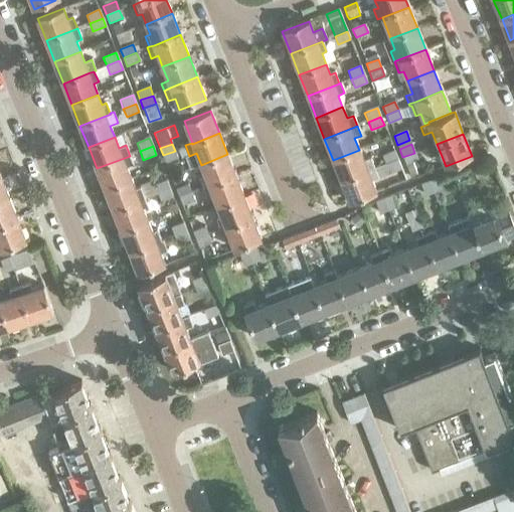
[(363,161),(359,150),(333,160),(341,181),(374,168),(370,158),(363,161)]
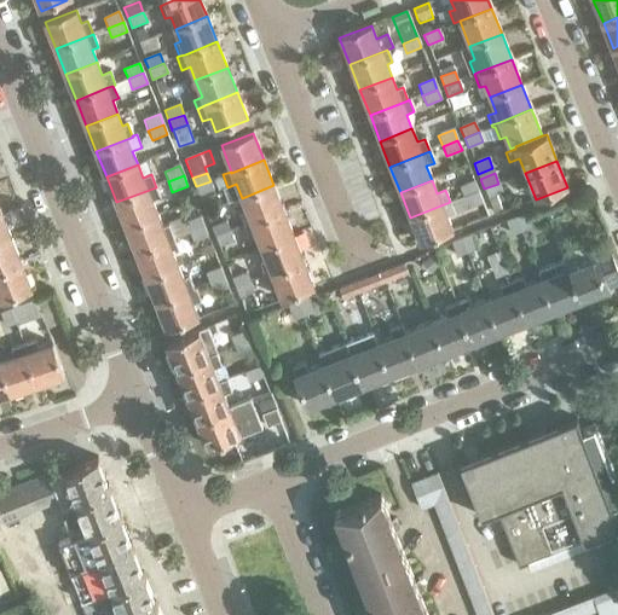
[(211,181),(196,186),(200,197),(214,191),(211,181)]
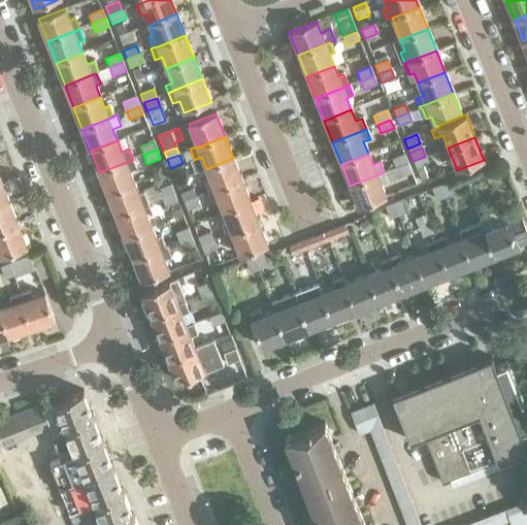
[(395,168),(407,163),(404,155),(391,160),(395,168)]
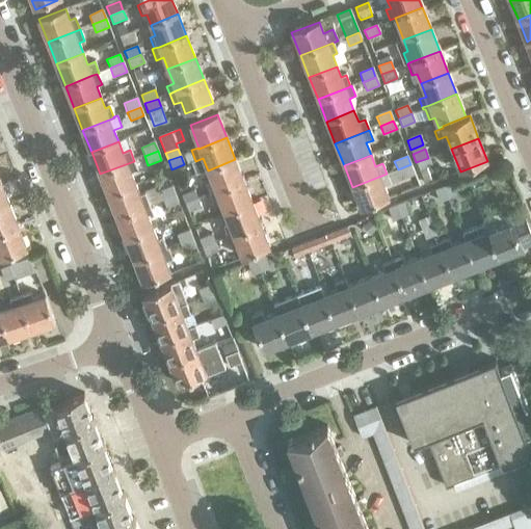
[(428,158),(416,162),(419,172),(426,168),(432,166),(428,158)]
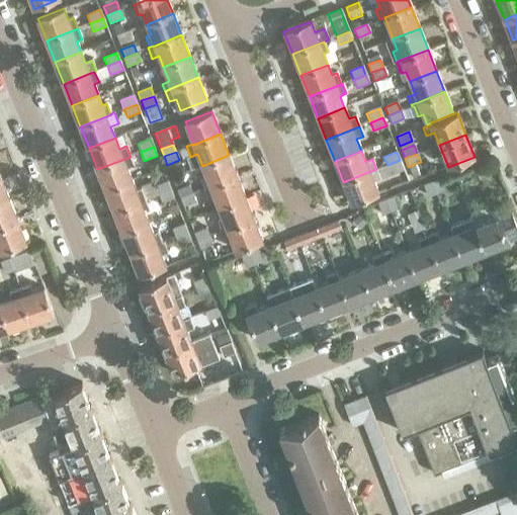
[(203,190),(237,177),(229,155),(202,166),(206,177),(199,180),(203,190)]
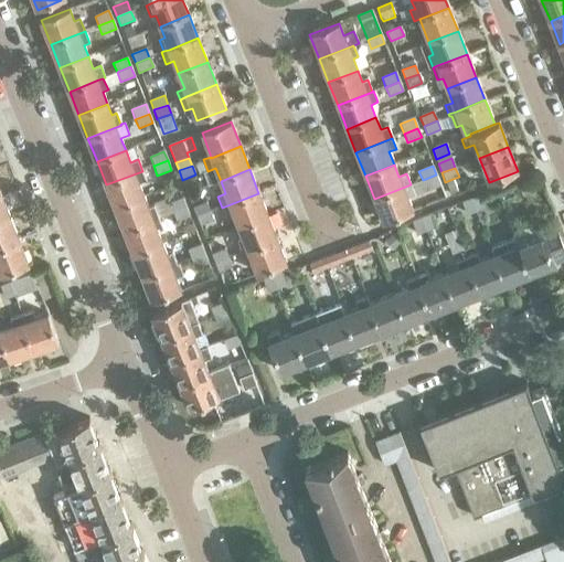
[(115,209),(144,197),(139,184),(147,182),(142,171),(106,184),(115,209)]
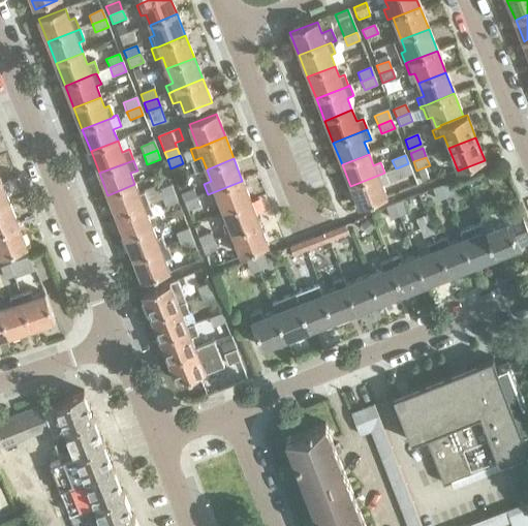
[(381,186),(389,183),(412,174),(408,163),(396,168),(384,173),(350,186),(360,209),(386,198),(381,186)]
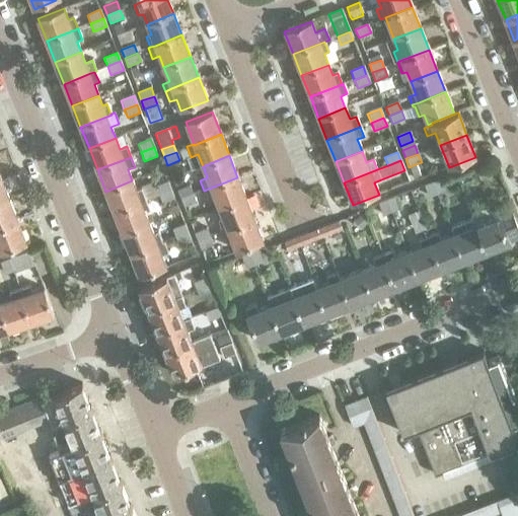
[(416,164),(409,167),(414,181),(421,178),(416,164)]
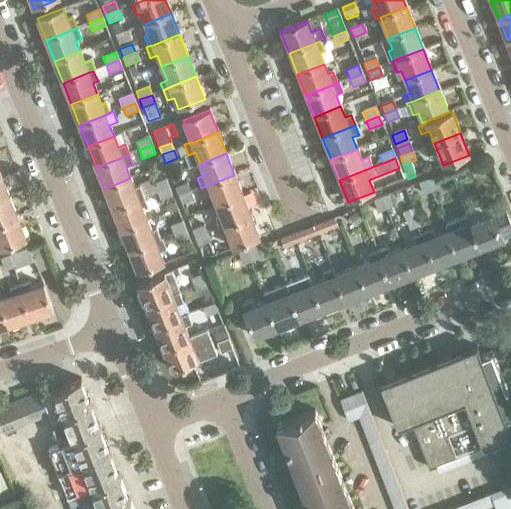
[(477,174),(472,163),(464,166),(468,178),(477,174)]
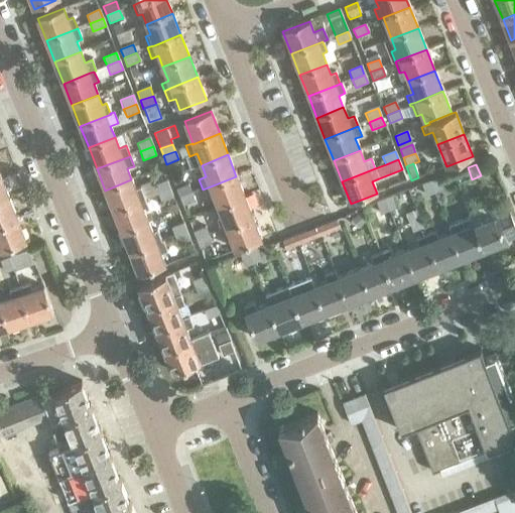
[(214,197),(215,200),(218,208),(244,198),(236,176),(203,189),(207,199),(214,197)]
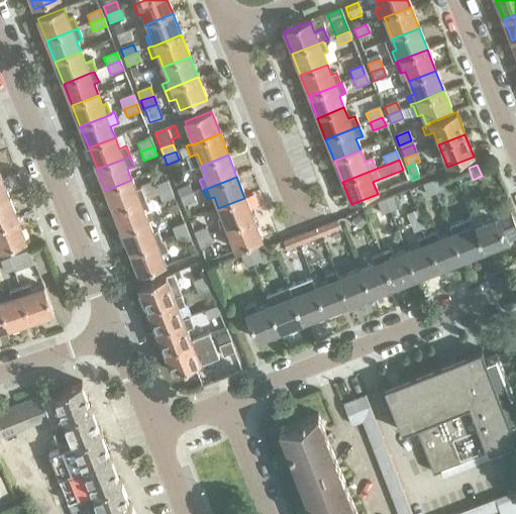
[(1,178),(0,178),(0,203),(9,199),(1,178)]
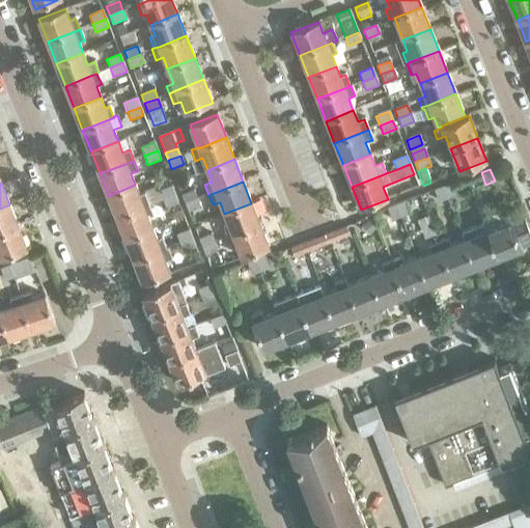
[(442,187),(447,199),(455,196),(450,184),(442,187)]
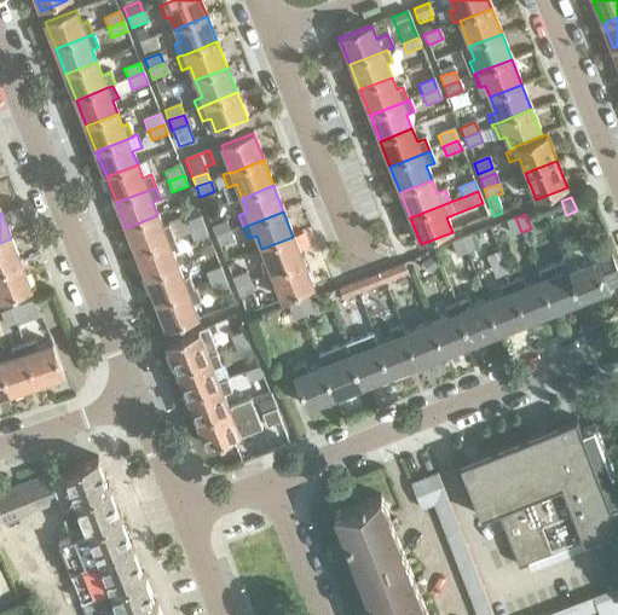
[(162,228),(157,215),(126,228),(137,254),(173,239),(168,226),(162,228)]
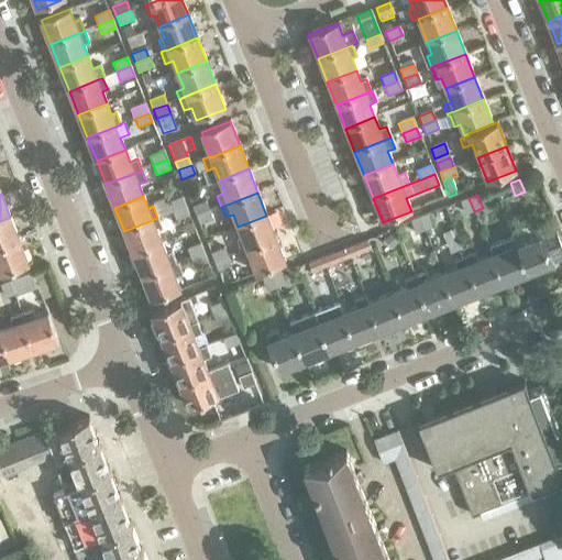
[(172,212),(185,207),(182,198),(168,204),(172,212)]
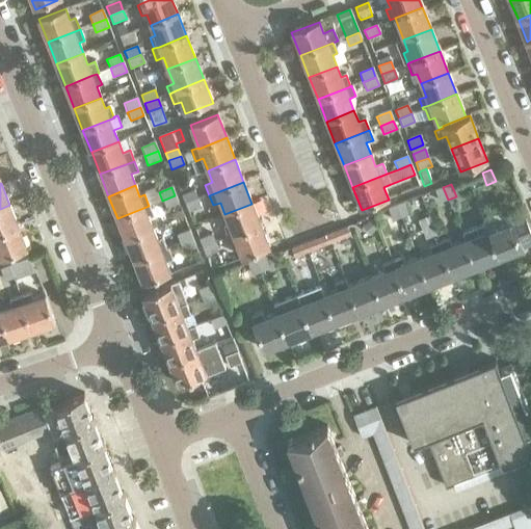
[(440,204),(448,200),(443,187),(434,191),(440,204)]
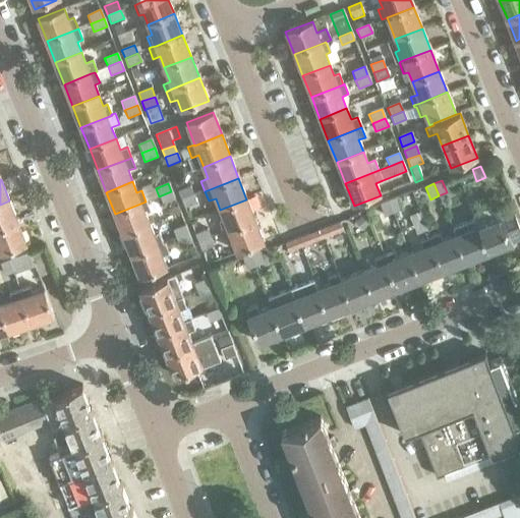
[(181,200),(193,195),(190,186),(177,191),(181,200)]
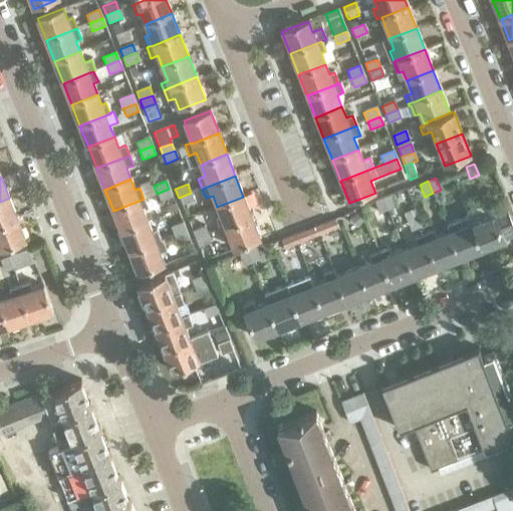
[(169,189),(157,194),(160,202),(172,197),(169,189)]
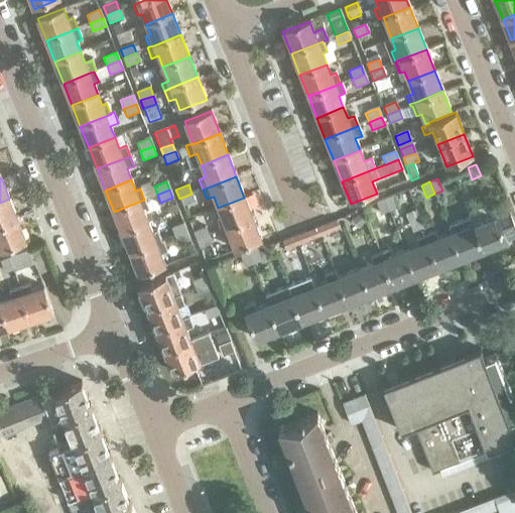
[(191,194),(179,199),(182,207),(196,202),(191,194)]
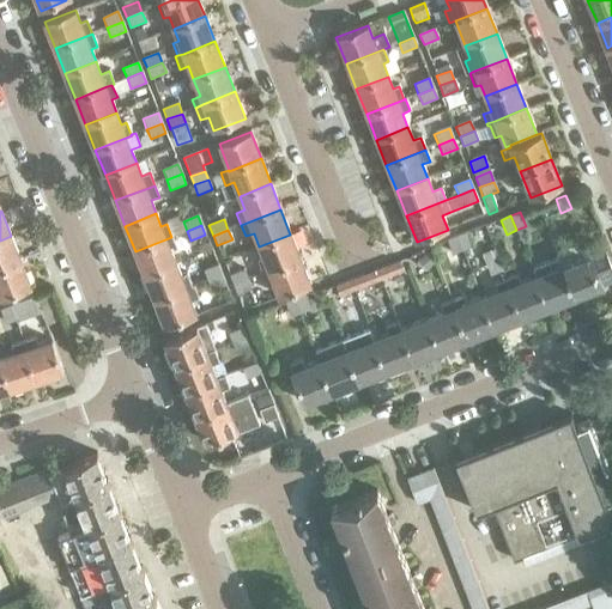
[(456,237),(462,251),(472,248),(466,233),(456,237)]
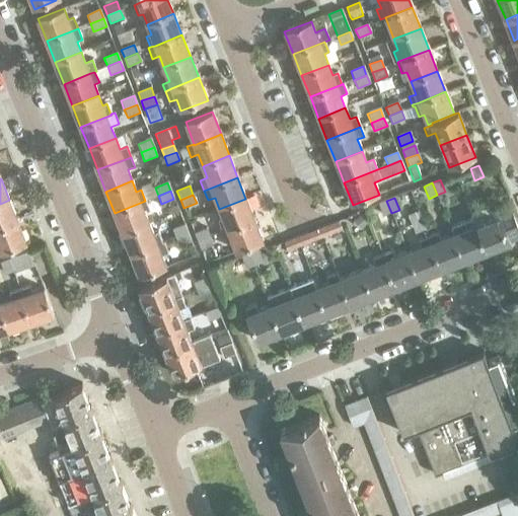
[(219,209),(223,219),(218,221),(223,232),(254,220),(245,199),(219,209)]
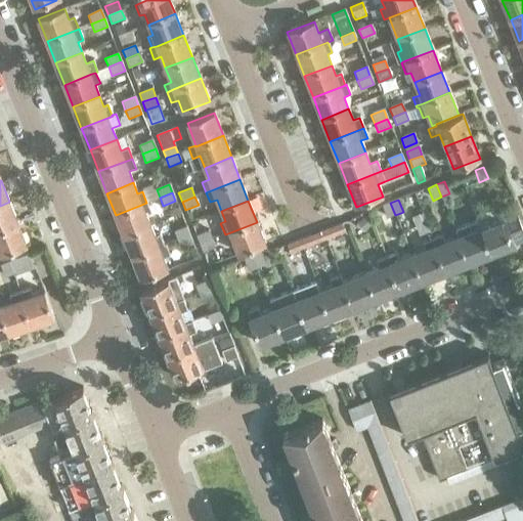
[(0,230),(17,223),(9,202),(0,206),(0,230)]
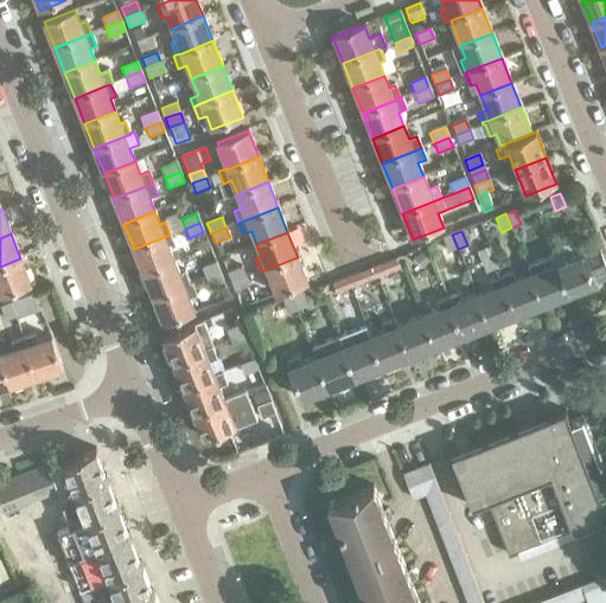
[(144,274),(174,262),(170,250),(176,248),(170,235),(134,249),(144,274)]
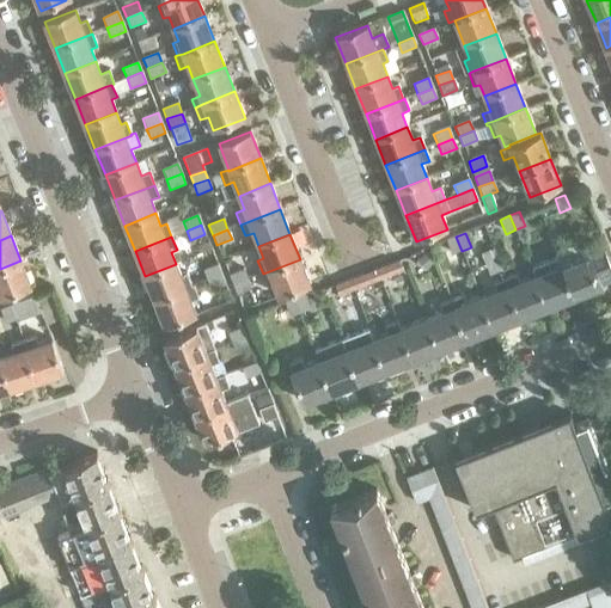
[(452,255),(462,251),(456,237),(446,240),(452,255)]
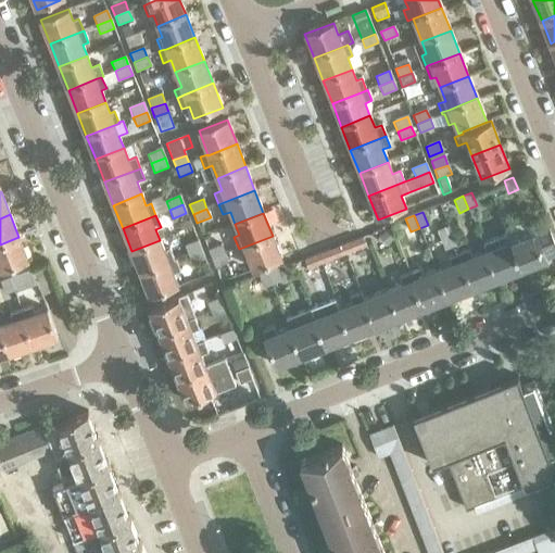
[(181,231),(192,227),(189,221),(178,225),(181,231)]
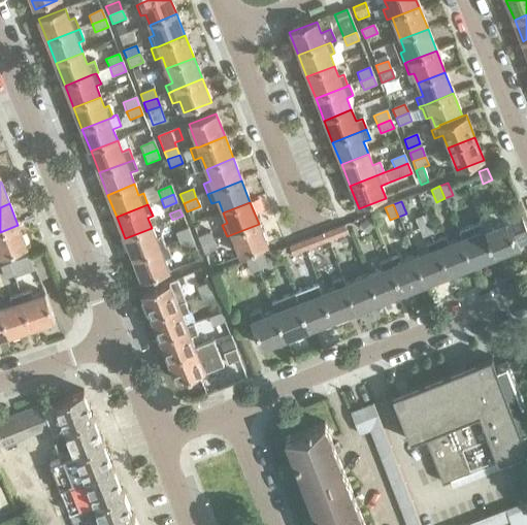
[(366,219),(359,227),(366,235),(374,227),(366,219)]
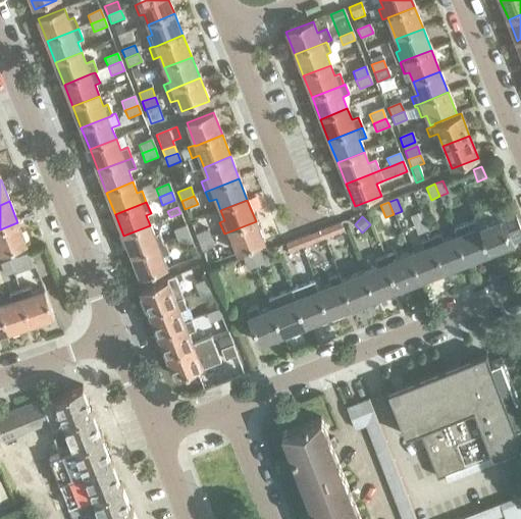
[(486,217),(476,221),(489,254),(513,245),(503,218),(488,224),(486,217)]
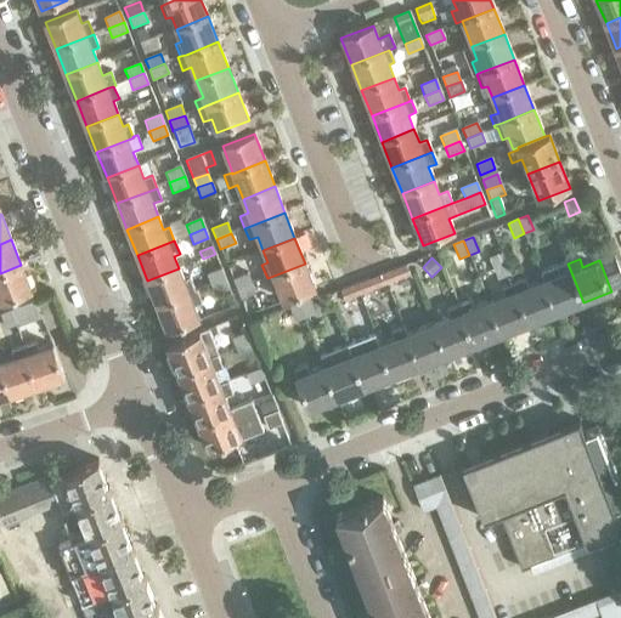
[(305,264),(267,278),(272,292),(278,290),(283,302),(315,290),(305,264)]
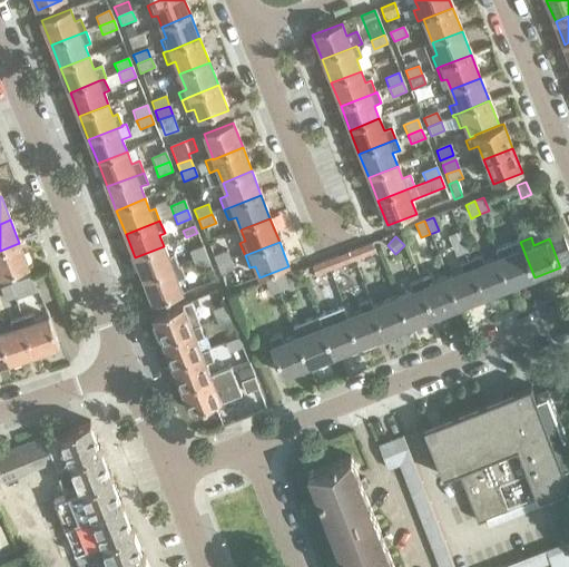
[(509,246),(511,254),(498,258),(509,287),(535,277),(520,242),(509,246)]
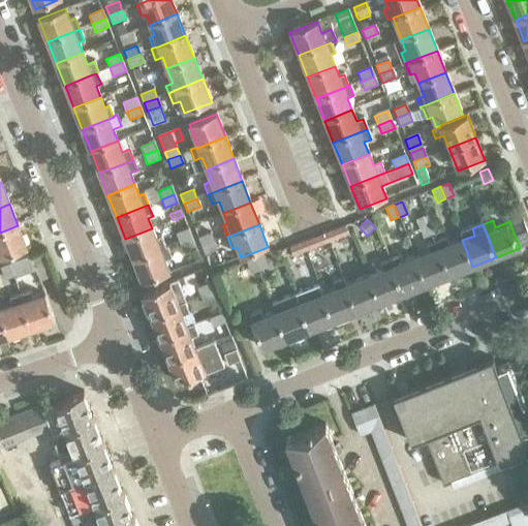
[(18,225),(0,233),(0,259),(27,248),(18,225)]
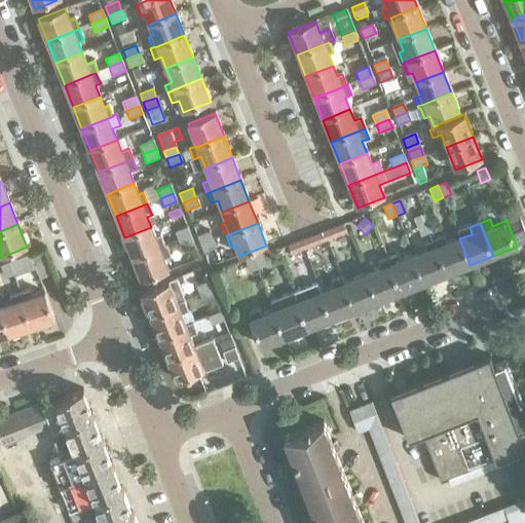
[(333,228),(336,237),(346,233),(343,225),(333,228)]
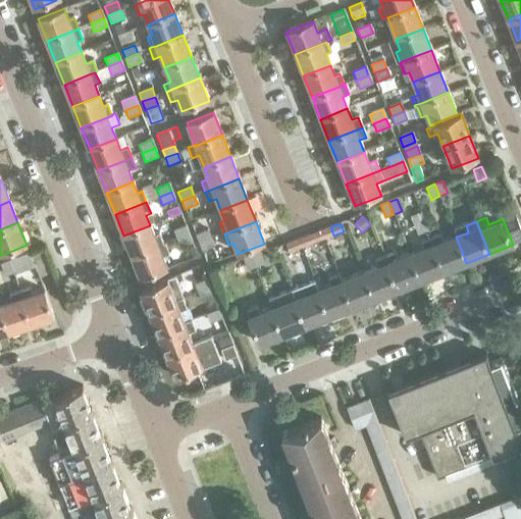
[(150,225),(123,236),(132,257),(163,245),(159,234),(154,236),(150,225)]
